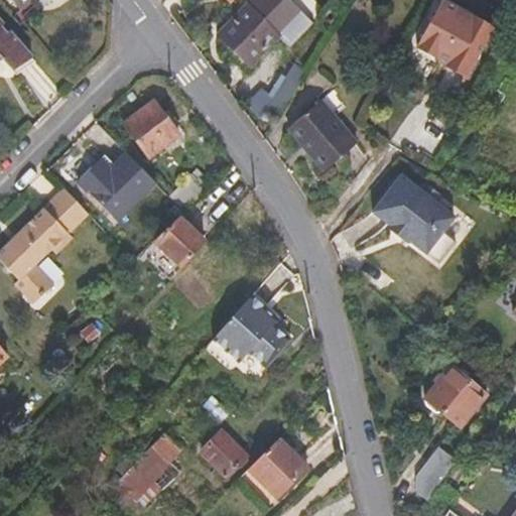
[(286,0),(255,0),(220,37),(252,68),(280,38),(292,49),(314,25),(286,0)]
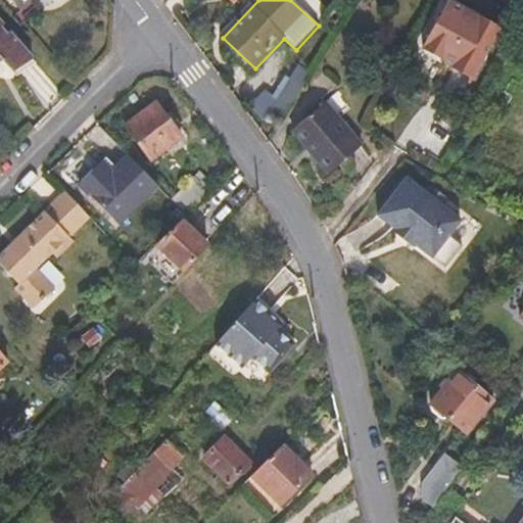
[(498,29),(452,4),(431,43),(478,67),(498,29)]
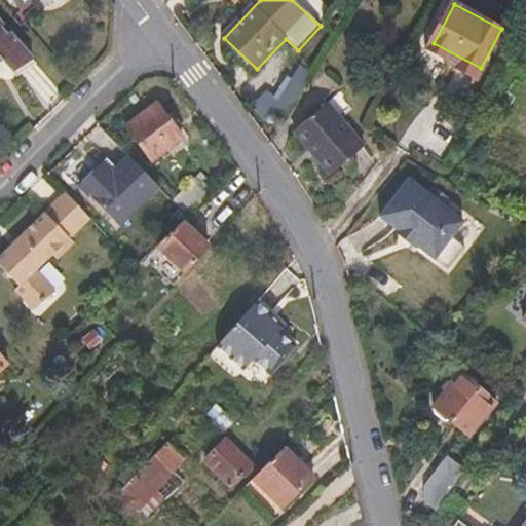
[(7,29),(0,21),(0,67),(5,65),(13,73),(33,60),(14,38),(11,40),(4,32),(7,29)]
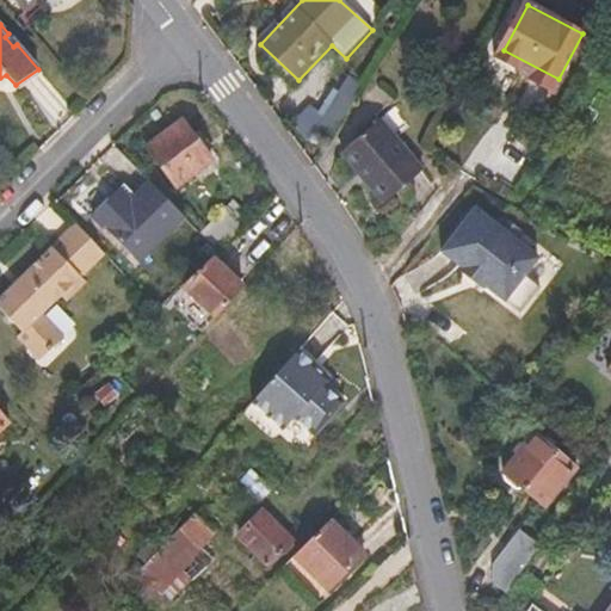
[(333,134),(362,88),(349,80),(339,94),(333,92),(319,113),(310,109),(294,124),(304,136),(313,131),(322,130),(333,134)]
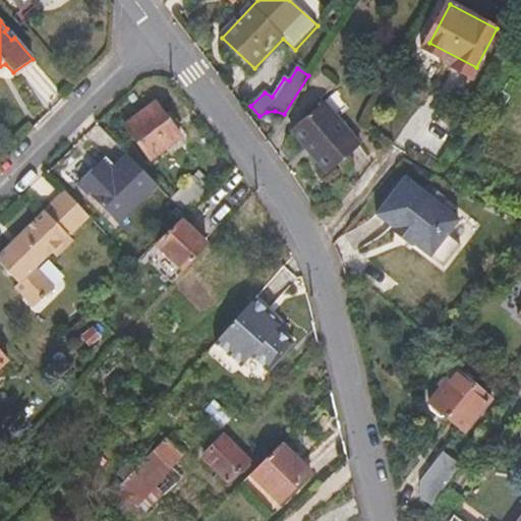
[(156,104),(126,125),(153,160),(181,138),(156,104)]
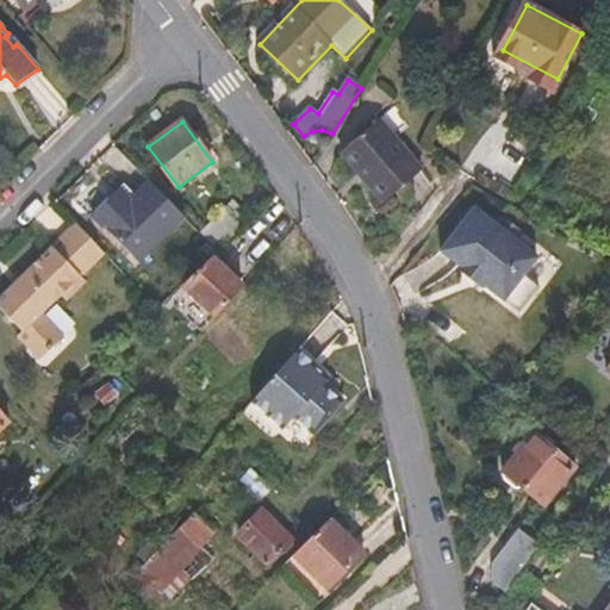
[(423,172),(380,122),(343,154),(386,203),(423,172)]
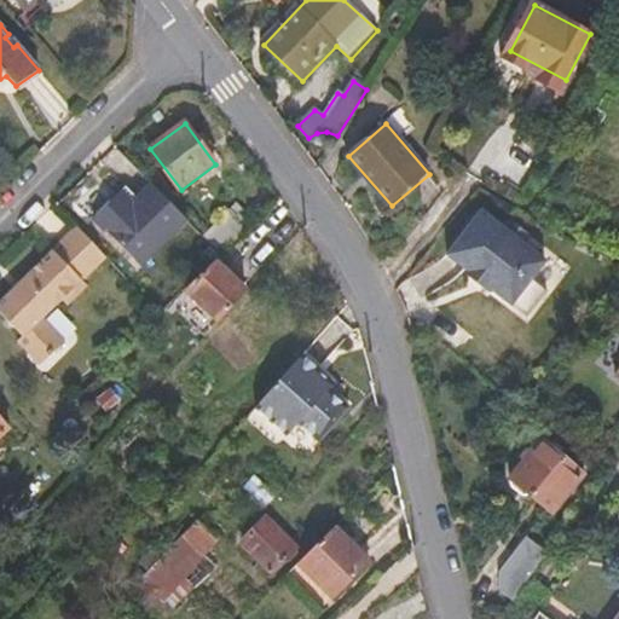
[(189,220),(157,189),(137,208),(129,217),(122,208),(104,226),(142,266),(189,220)]
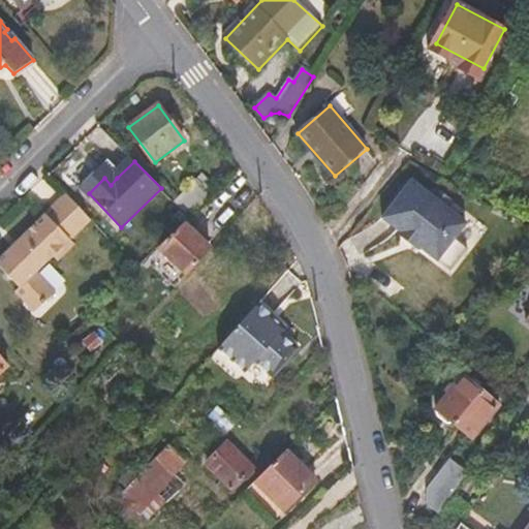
[(111,185),(117,178),(111,172),(104,178),(111,185)]
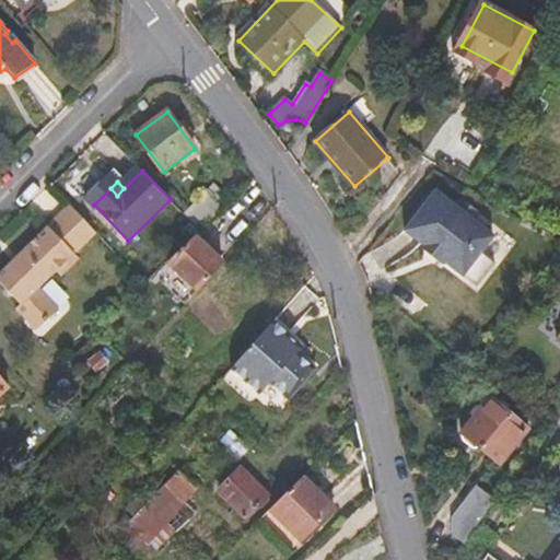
[(405,231),(424,246),(428,248),(431,244),(445,255),(442,259),(443,261),(478,288),(496,265),(481,254),(494,237),(475,222),(480,213),(463,200),(456,208),(435,191),(405,231)]
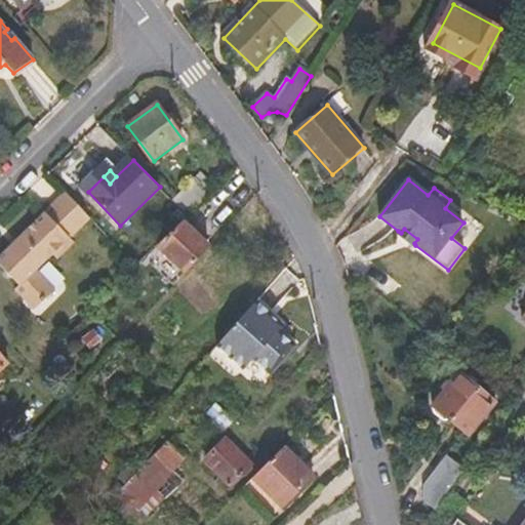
[(71,240),(91,219),(68,195),(22,240),(26,244),(17,252),(13,248),(0,260),(0,265),(22,288),(18,291),(36,309),(40,306),(41,308),(57,292),(38,272),(52,257),(56,260),(74,244),(71,240)]
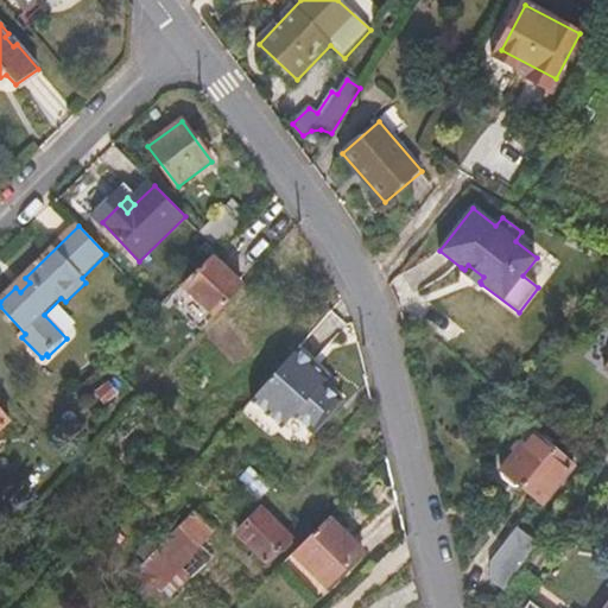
[(184,289),(215,317),(244,285),(215,257),(184,289)]
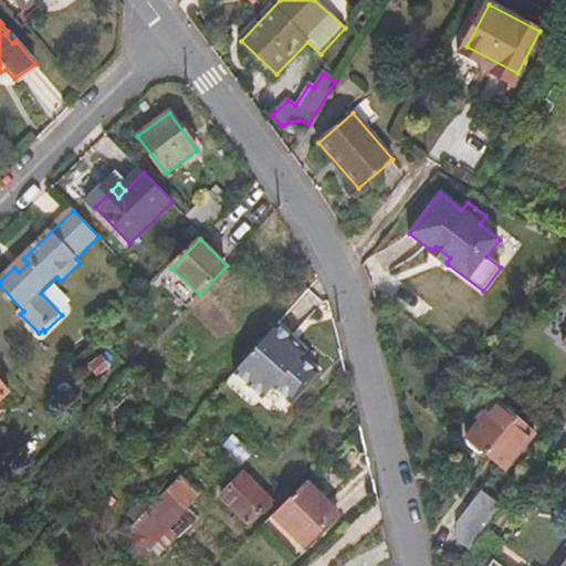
[(432,251),(429,249),(427,252),(447,266),(448,264),(447,262),(450,258),(436,247),(432,251)]
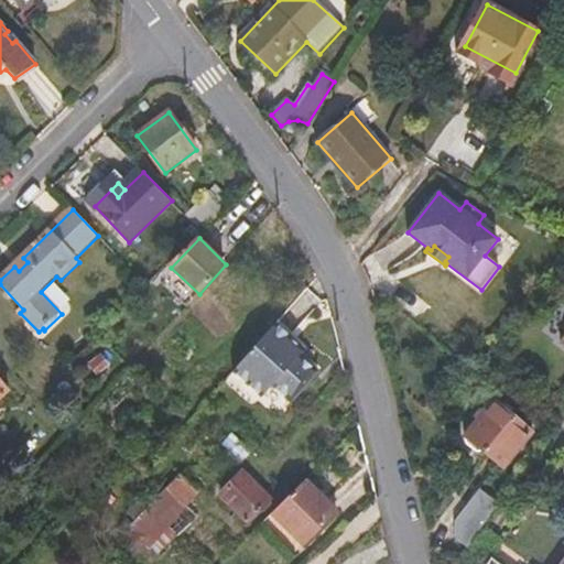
[(277,320),(235,369),(263,394),(274,382),(293,399),(321,367),(301,351),(305,345),(277,320)]
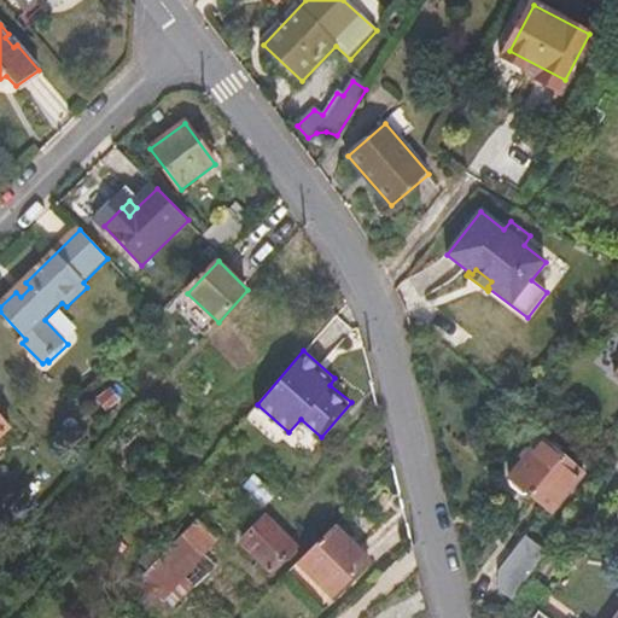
[(617,362),(602,386),(617,397),(617,362)]
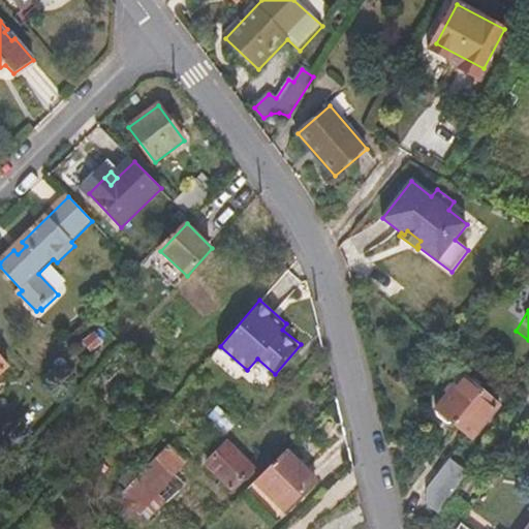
[(103,342),(94,333),(82,343),(90,353),(103,342)]
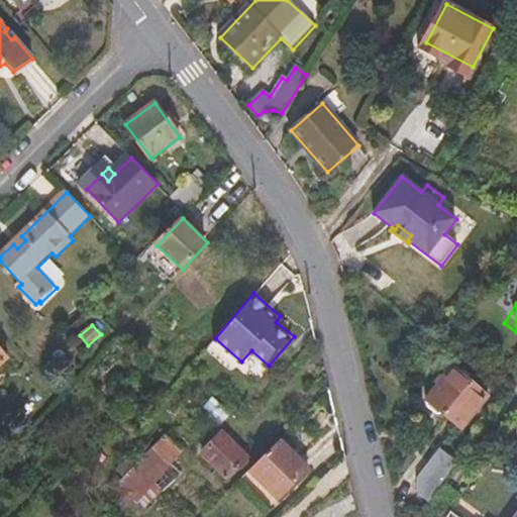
[(0,366),(9,357),(0,346),(0,366)]
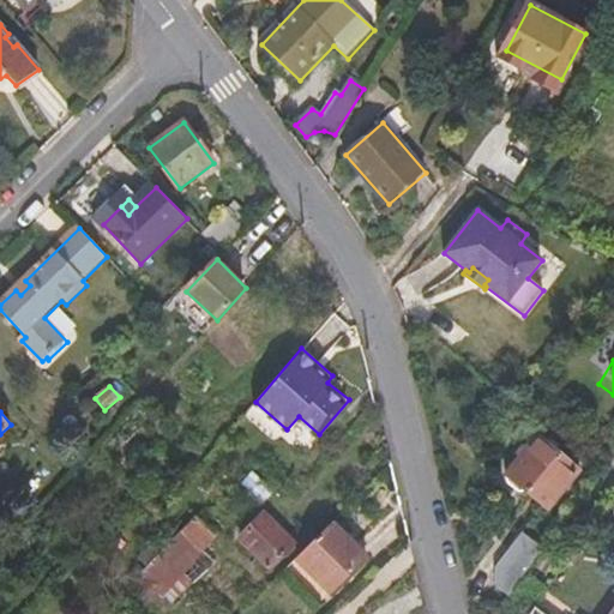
[(581,470),(540,437),(509,476),(548,510),(581,470)]
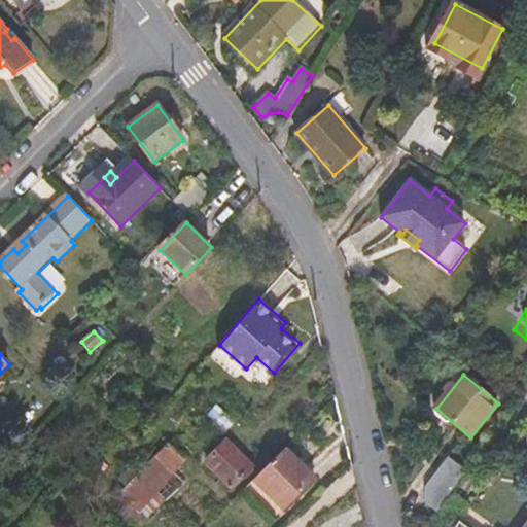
[(217,406),(210,414),(225,427),(232,419),(217,406)]
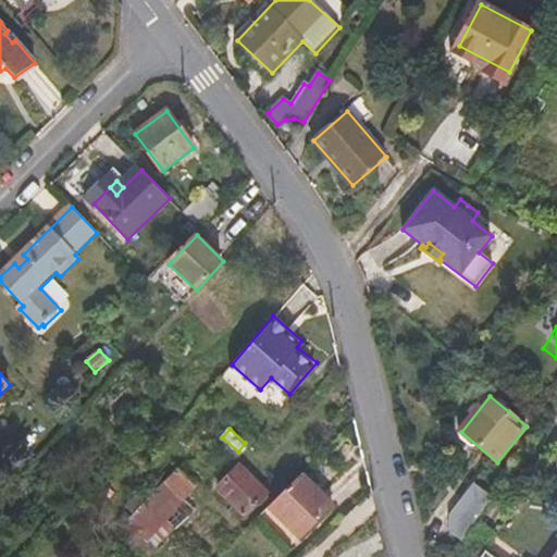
[(268,494),(242,467),(220,489),(246,516),(268,494)]
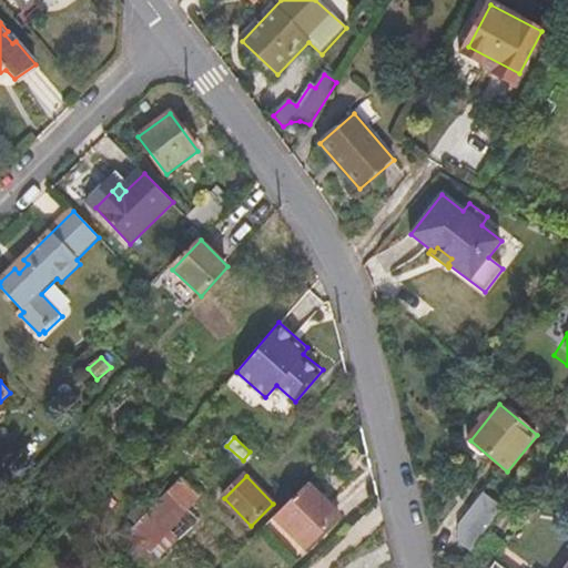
[(137,526),(132,530),(135,534),(127,545),(140,559),(150,549),(162,561),(171,553),(161,543),(183,520),(193,530),(199,525),(195,521),(199,518),(190,509),(202,496),(191,487),(182,477),(146,515),(137,526)]
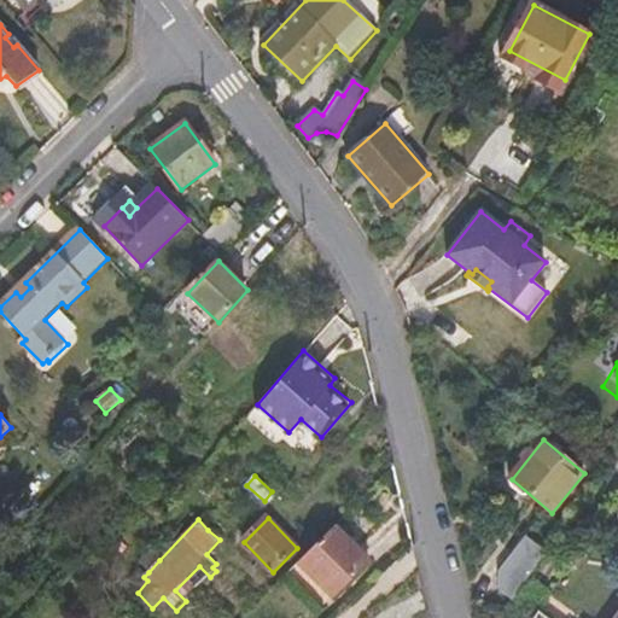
[(334,526),(298,561),(333,596),(369,561),(334,526)]
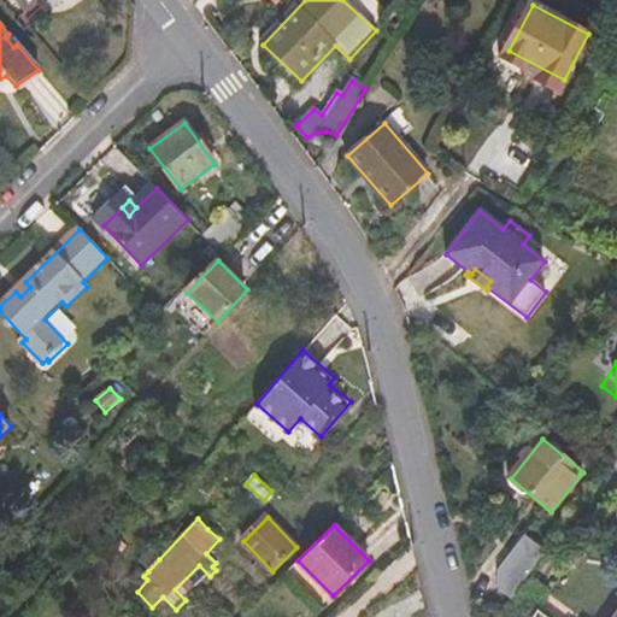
[(500,588),(512,598),(546,551),(526,538),(500,570),(500,588)]
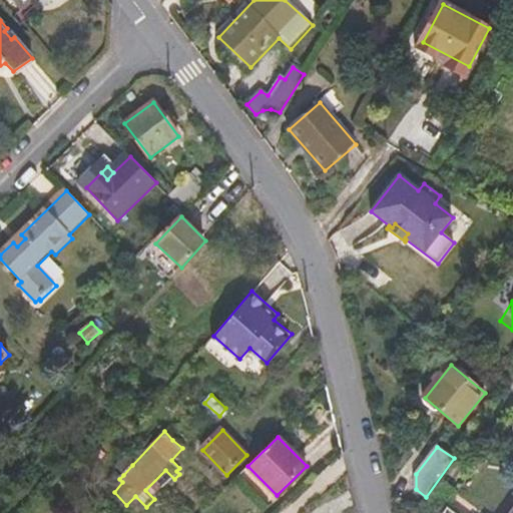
[(117,468),(123,475),(132,465),(126,458),(117,468)]
